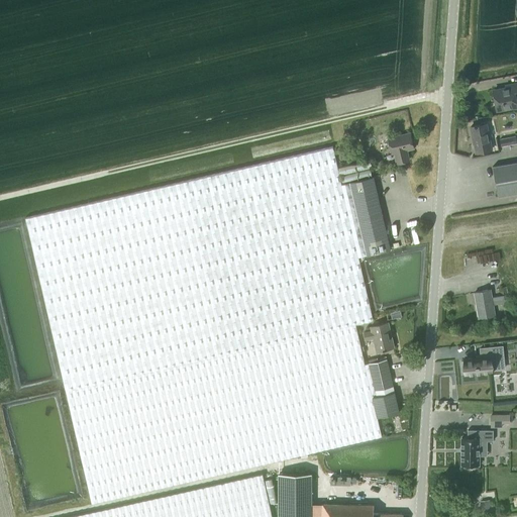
[(516,83),(504,85),(505,88),(493,90),(497,110),(516,106),(516,83)]
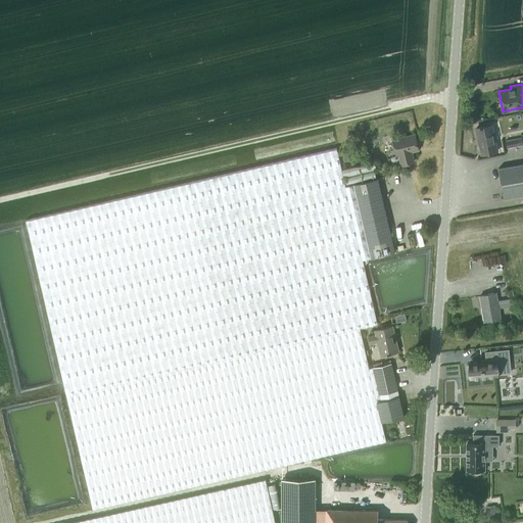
[(480,154),(497,151),(492,125),(475,128),(480,154)]
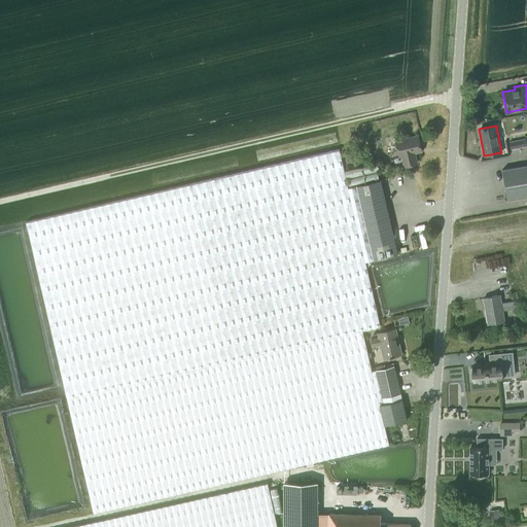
[(386,144),(396,142),(399,156),(401,156),(403,166),(417,164),(415,152),(422,151),(418,135),(396,140),(395,136),(384,138),(386,144)]
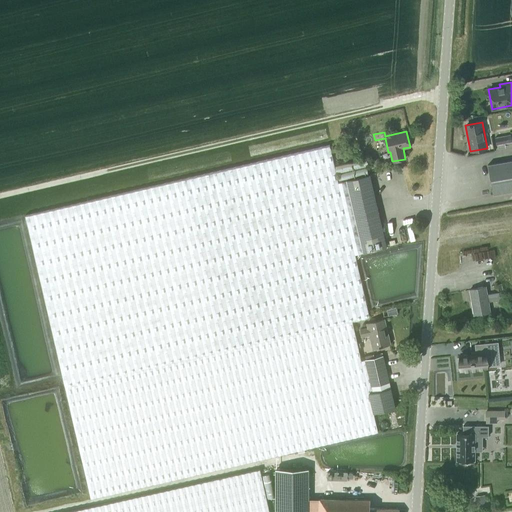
[(495,138),(496,145),(511,142),(510,135),(495,138)]
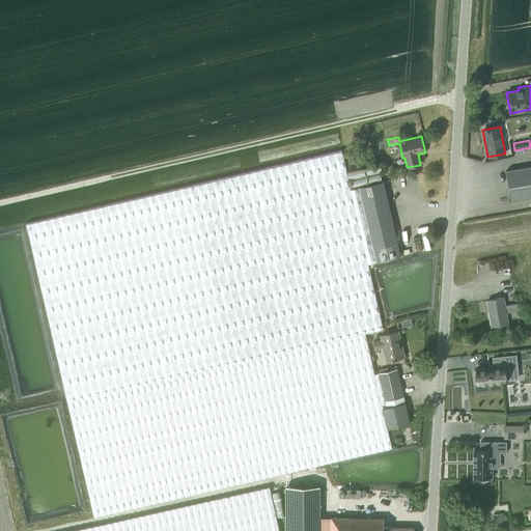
[(380,164),(347,171),(342,150),(26,224),(94,516),(392,448),(387,428),(410,422),(397,368),(396,368),(386,370),(386,371),(374,373),(365,333),(384,329),(368,263),(376,261),(401,256),(384,182),(352,189),(351,188),(384,180),(380,164)]
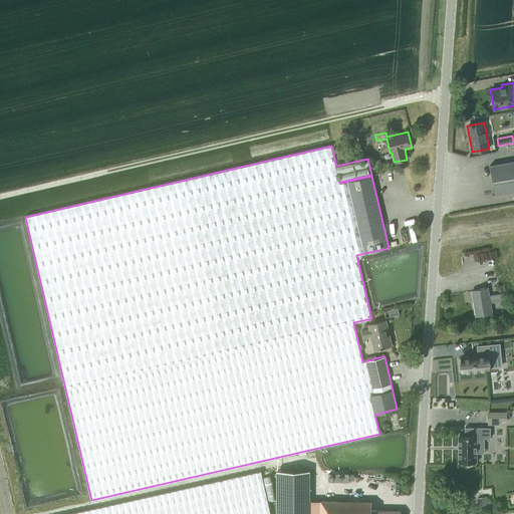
[(495,195),(513,191),(513,161),(490,165),(495,195)]
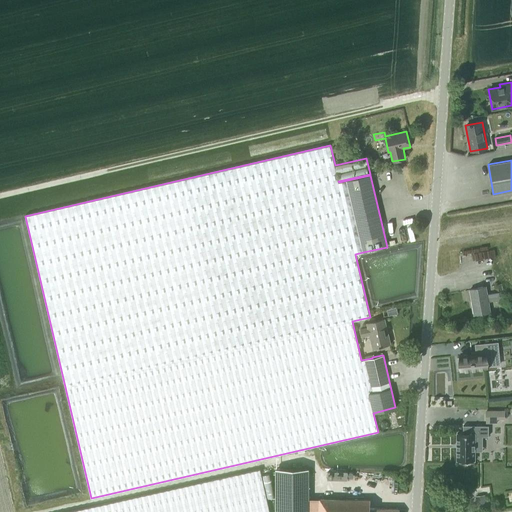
[(500,299),(499,292),(487,294),(486,286),(469,289),(474,315),(490,312),(488,301),(500,299)]
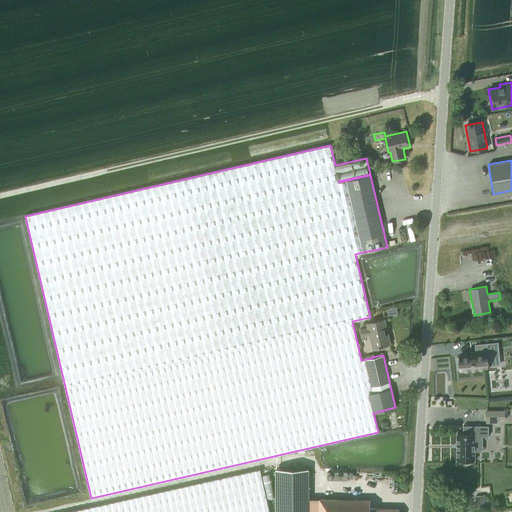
[(372,348),(390,344),(384,319),(366,323),(367,327),(359,329),(361,337),(369,335),(372,348)]
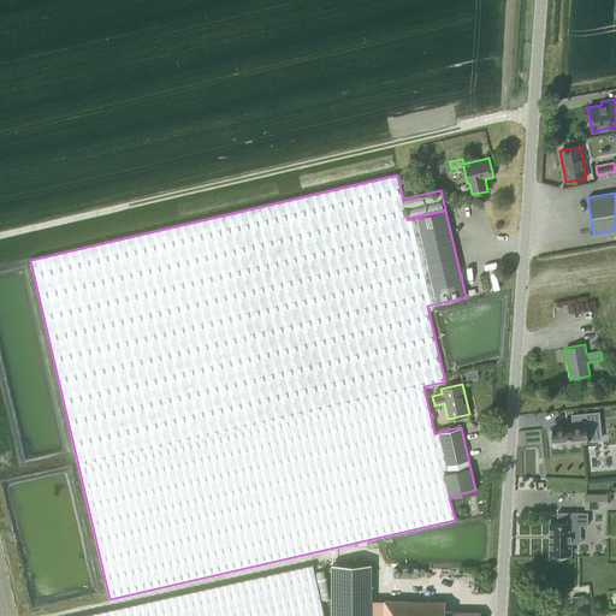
[(554,431),(550,431),(551,442),(555,442),(555,444),(585,442),(585,439),(592,439),(600,438),(599,424),(598,412),(572,415),(573,426),(554,427),(554,431)]
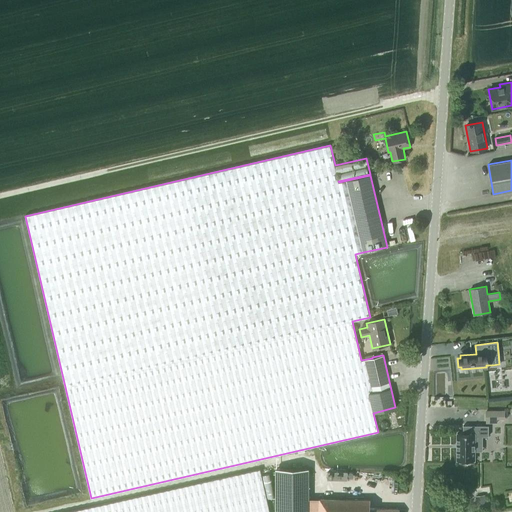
[(497,417),(505,417),(505,411),(486,411),(486,421),(497,421),(497,417)]
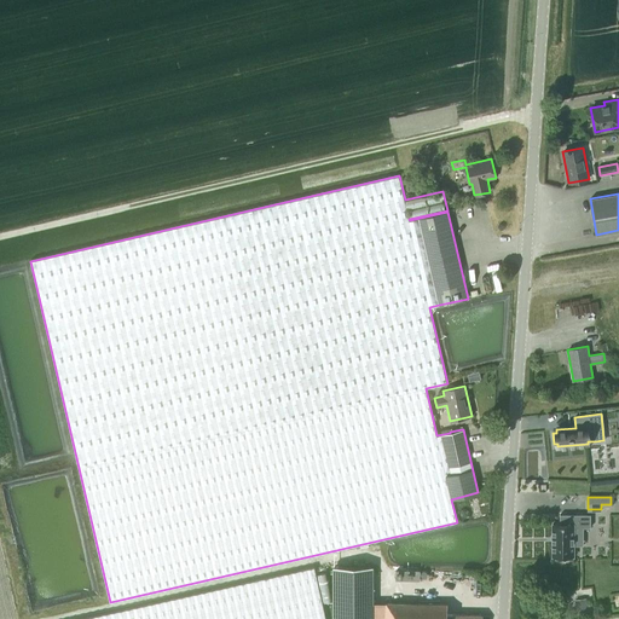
[(469,516),(469,515),(469,514),(469,513),(469,512),(468,512),(468,510),(467,510),(466,509),(464,509),(463,509),(462,509),(461,509),(460,510),(460,512),(458,512),(458,513),(457,514),(457,515),(457,516),(458,518),(458,519),(460,520),(461,521),(462,521),(463,521),(464,521),(466,521),(467,520),(468,520),(468,519),(469,518),(469,516)]
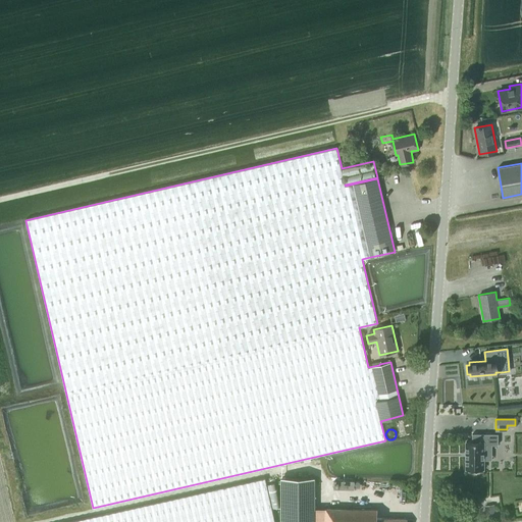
[(466,441),(466,456),(466,469),(468,469),(468,471),(477,471),(477,469),(483,469),(483,460),(486,460),(486,452),(483,452),(483,445),(498,445),(498,434),(472,434),(472,441),(466,441)]
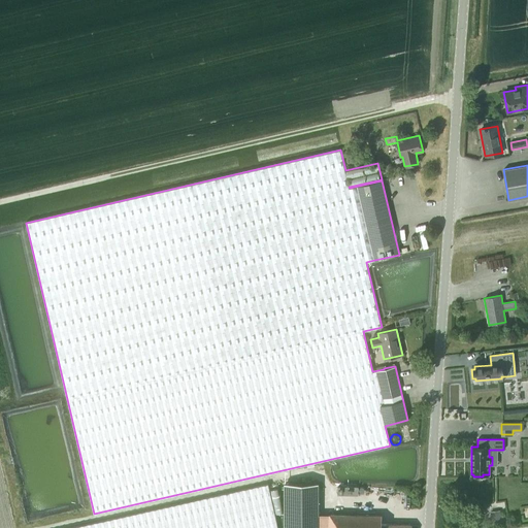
[(318,527),(319,515),(319,484),(287,483),(286,527),(318,527)]
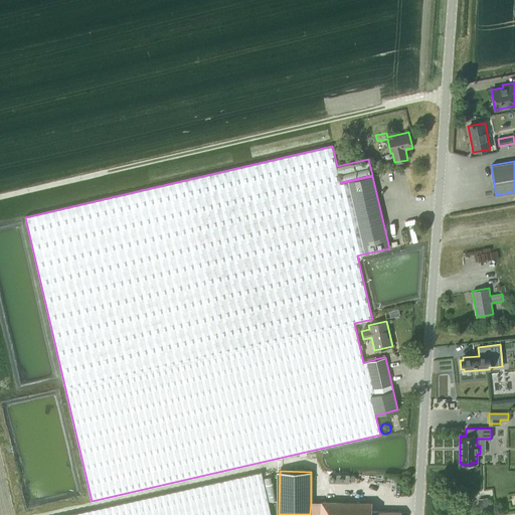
[(271,514),(262,472),(66,514),(271,514)]
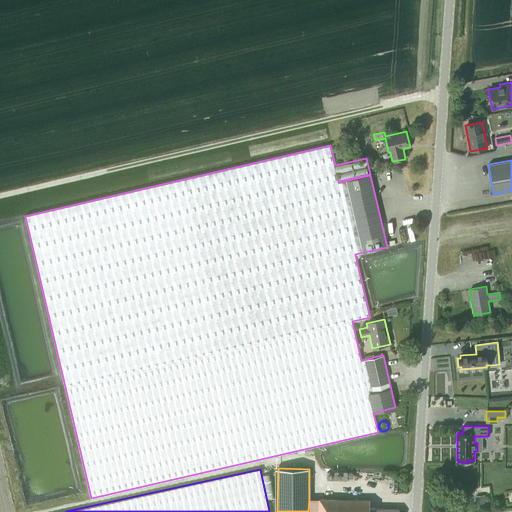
[(347,480),(347,474),(347,472),(327,471),(327,479),(347,480)]
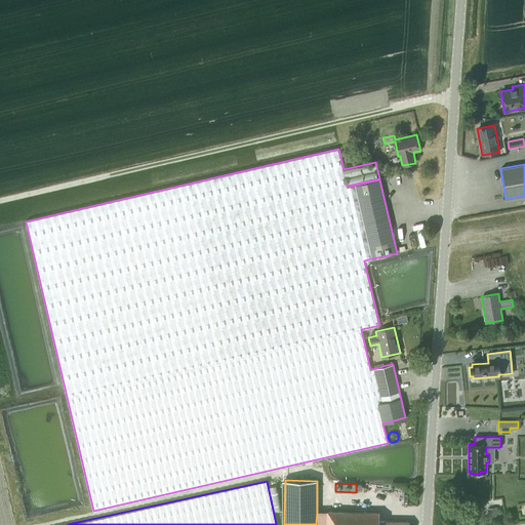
[(378,524),(379,521),(379,512),(328,511),(327,512),(317,512),(316,524),(378,524)]
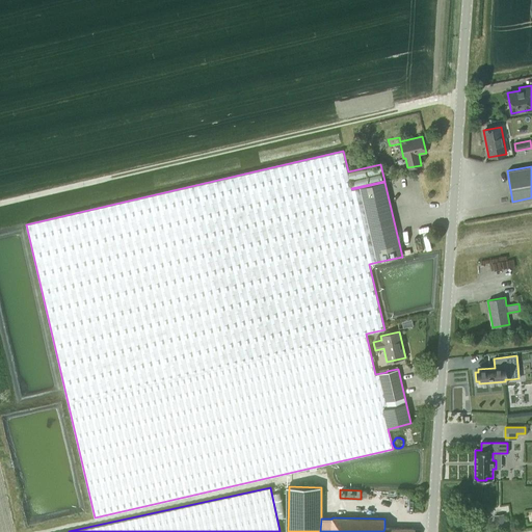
[(504,517),(495,520),(496,527),(508,525),(507,517),(504,517)]
